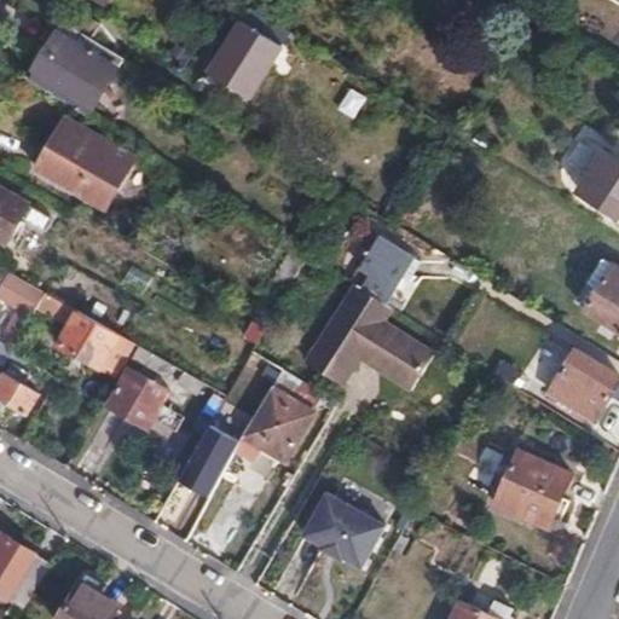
[(289,30),(249,6),(209,70),(249,94),(289,30)]
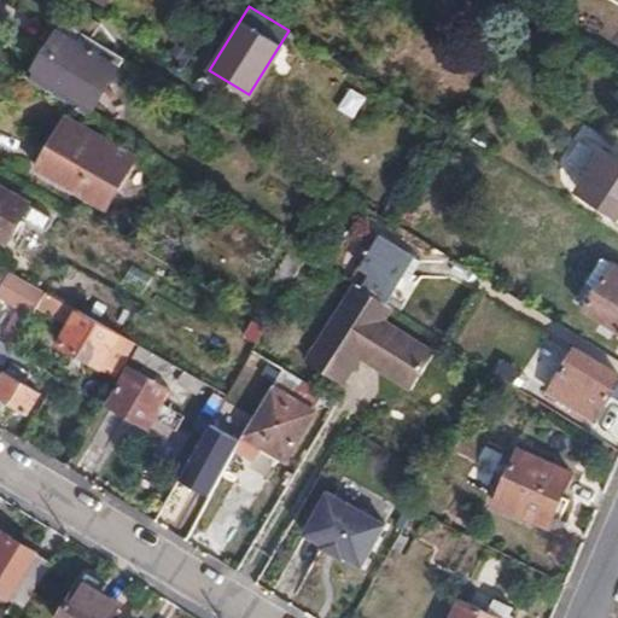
[(75,10),(66,23),(89,38),(98,23),(75,10)]
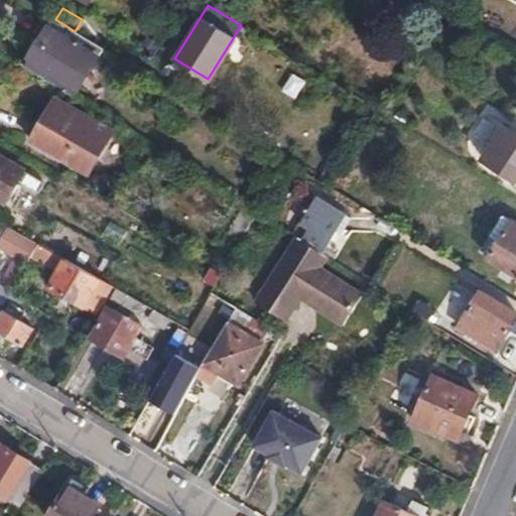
[(55,19),(52,17),(23,66),(75,98),(103,48),(75,31),(55,19)]
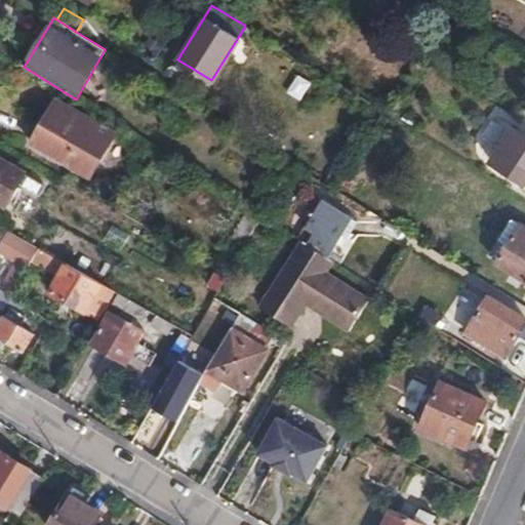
[(115,135),(49,101),(27,143),(92,177),(115,135)]
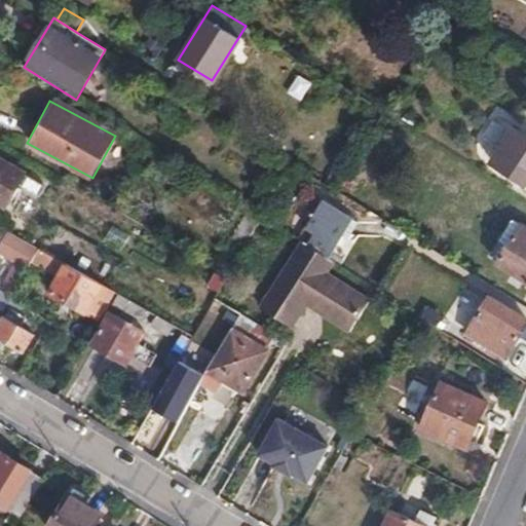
[(525,133),(515,126),(493,160),(525,180),(525,133)]
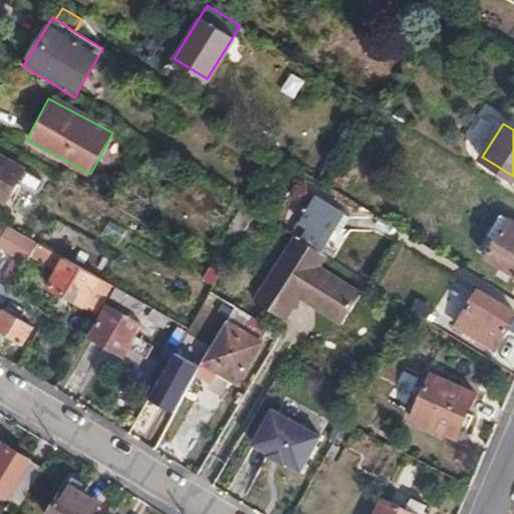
[(0,199),(5,203),(25,169),(0,153),(0,199)]
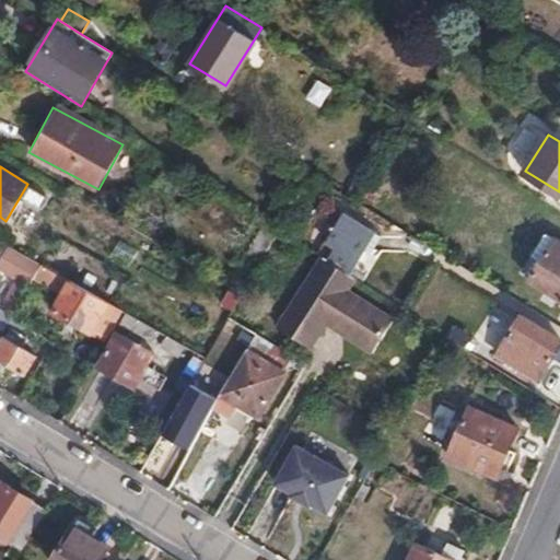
[(374,231),(345,213),(327,242),(357,260),(374,231)]
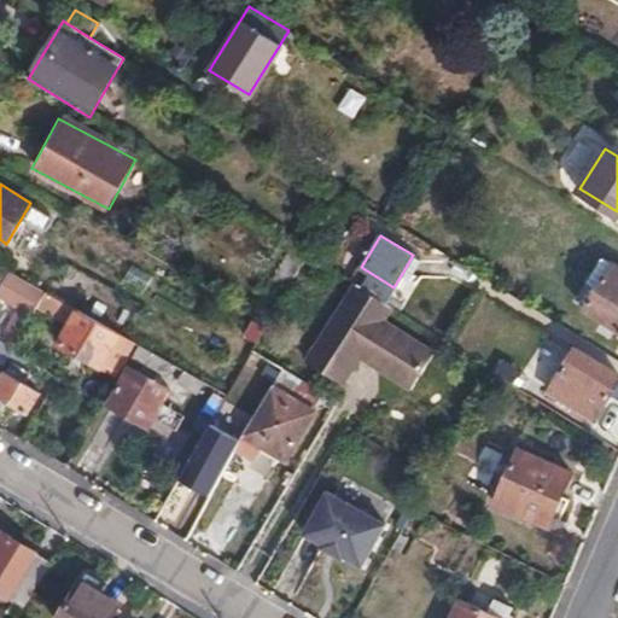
[(617,262),(613,260),(588,303),(617,324),(617,262)]
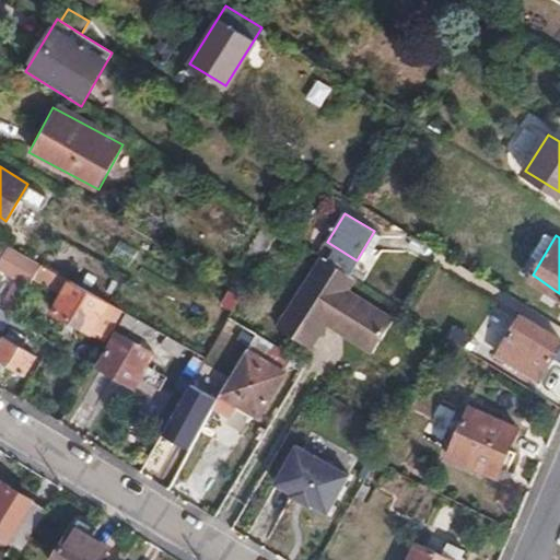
[(19,314),(36,280),(43,266),(16,252),(6,272),(14,278),(0,303),(0,307),(16,317),(19,314)]
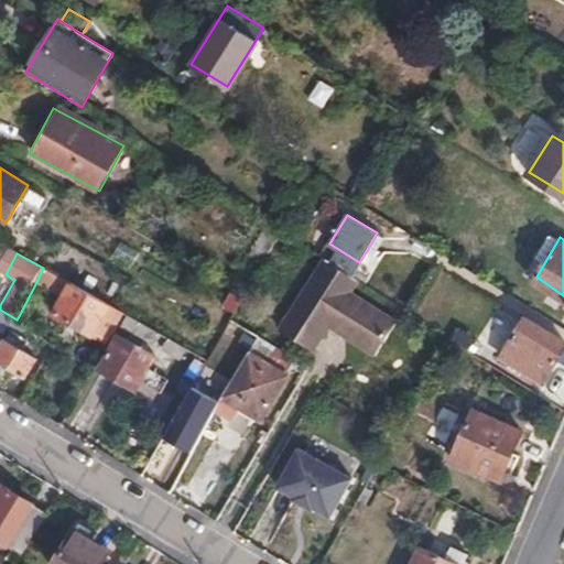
[(317,261),(275,333),(315,356),(328,334),(373,360),(396,324),(348,296),(356,284),(317,261)]
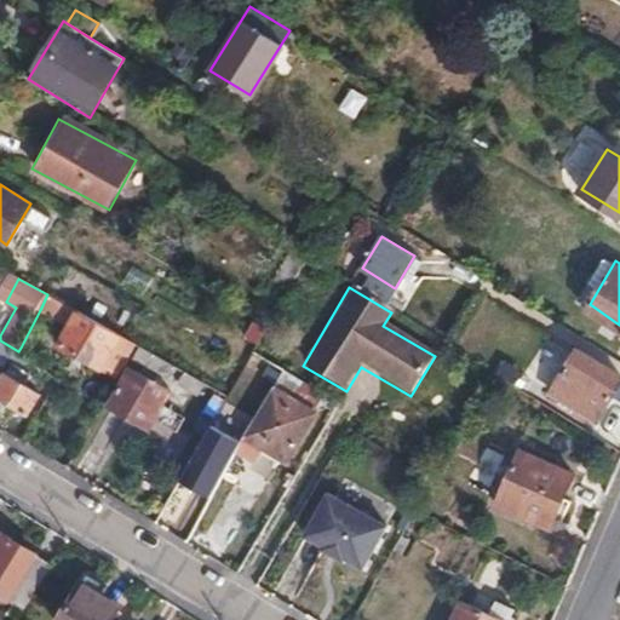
[(139,346),(98,323),(47,294),(40,310),(72,327),(61,349),(120,380),(139,346)]
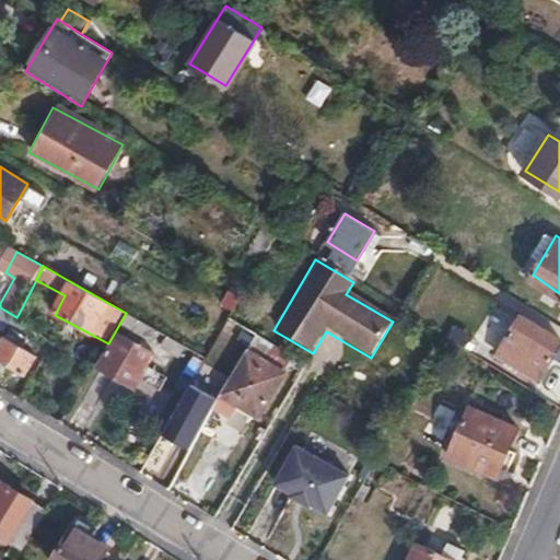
[(0,347),(11,326),(16,317),(0,307),(0,347)]
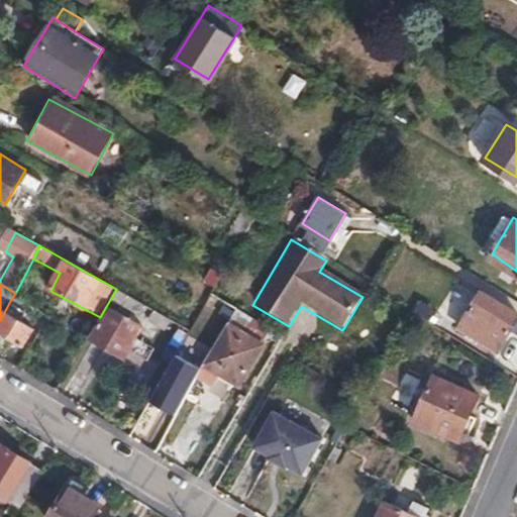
[(19,306),(25,296),(17,290),(15,293),(10,301),(19,306)]
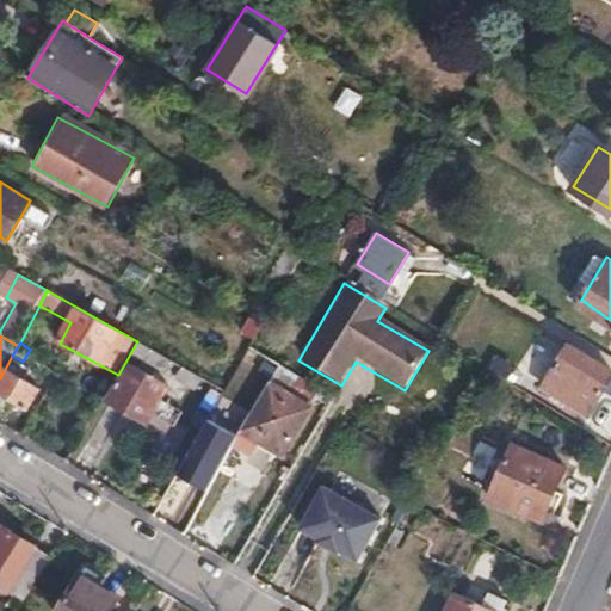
[(176,364),(140,343),(131,357),(149,368),(150,364),(170,376),(176,364)]
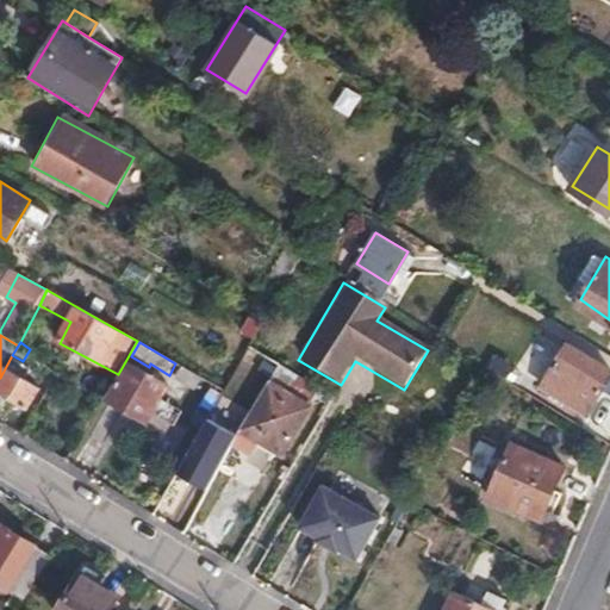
[(609,378),(609,369),(568,343),(545,383),(591,412),(609,378)]
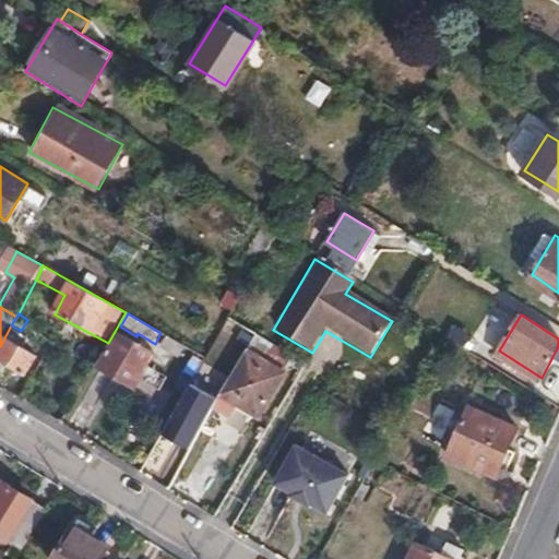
[(137,389),(156,355),(119,334),(99,368),(137,389)]
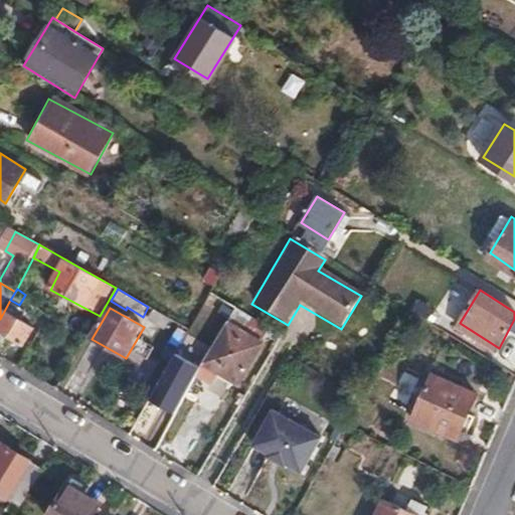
[(165,329),(171,319),(155,310),(150,320),(165,329)]
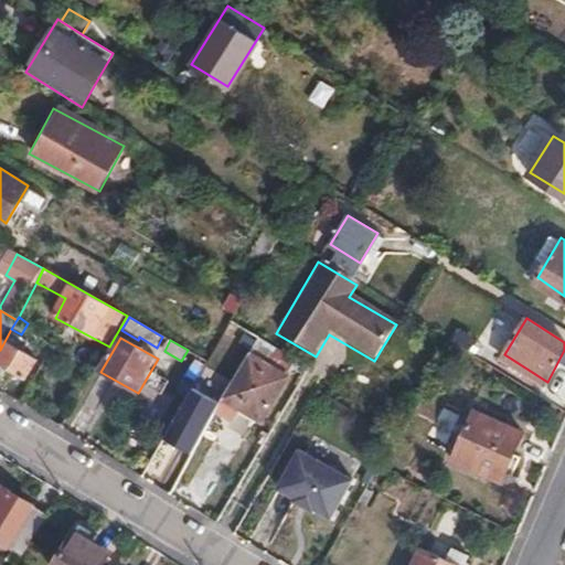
[(0,363),(30,381),(41,361),(9,343),(0,358),(0,363)]
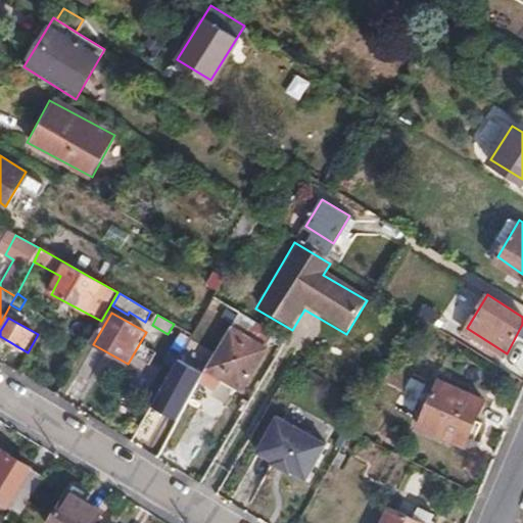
[(212,372),(246,392),(272,351),(237,331),(212,372)]
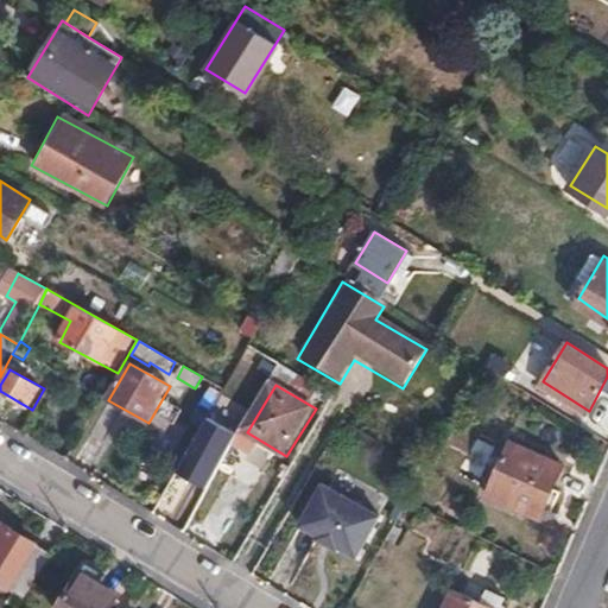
[(562,464),(508,442),(487,492),(540,515),(562,464)]
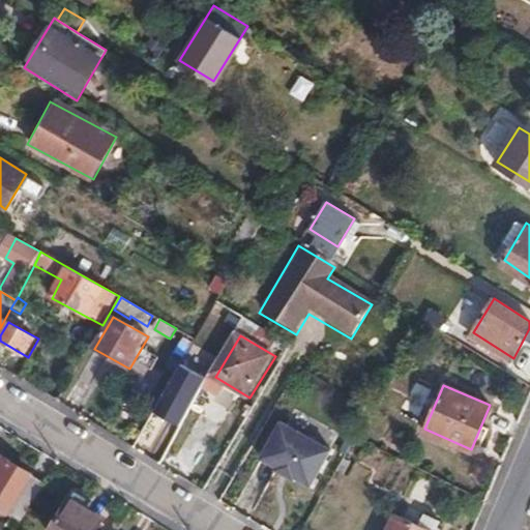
[(331,449),(283,422),(262,459),(278,467),(276,469),(295,479),(296,477),(312,486),(331,449)]
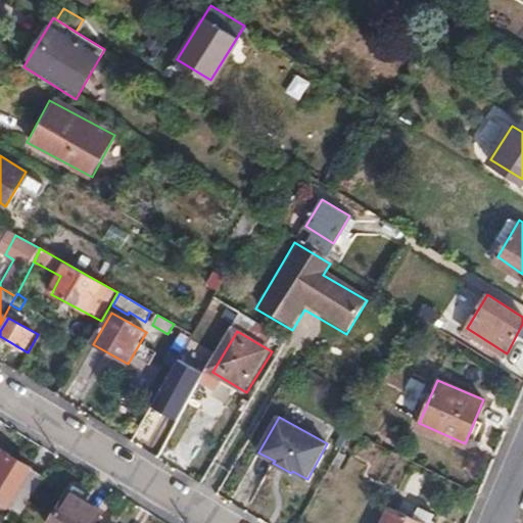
[(0,504),(22,518),(46,480),(0,449),(0,504)]
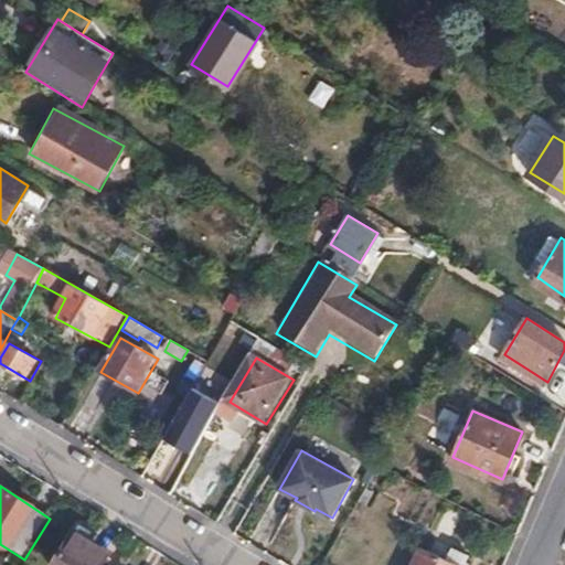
[(62,564),(108,564),(115,555),(83,534),(62,564)]
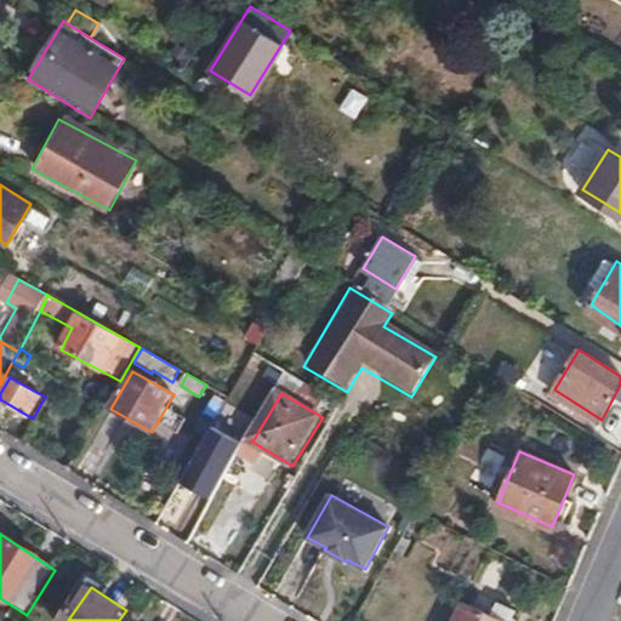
[(493,615),(462,600),(451,620),(511,620),(516,610),(497,602),(493,615)]
